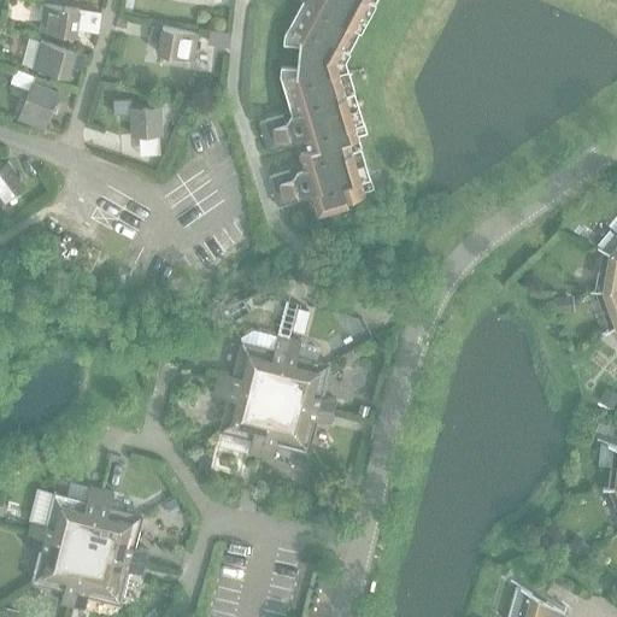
[(347,37),(359,13),(334,0),(309,0),(303,12),(347,37)]
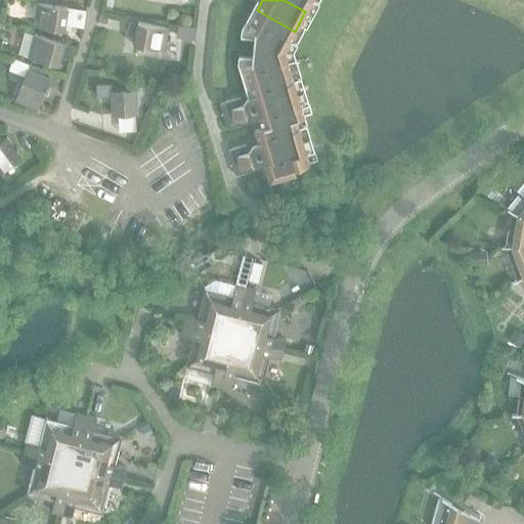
[(284,0),(305,11),(311,0),(284,0)]
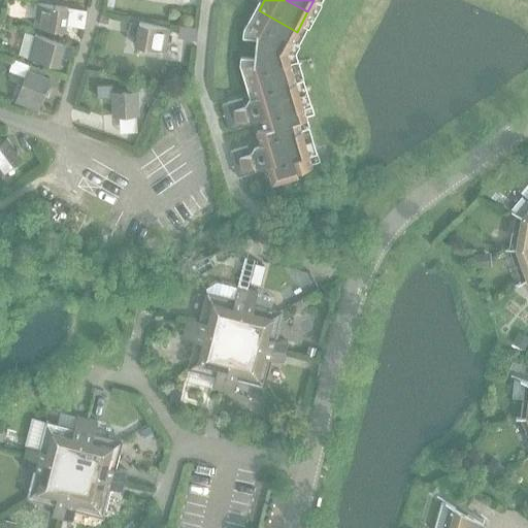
[(65,23),(84,26),(86,10),(37,3),(33,26),(64,30),(65,23)]
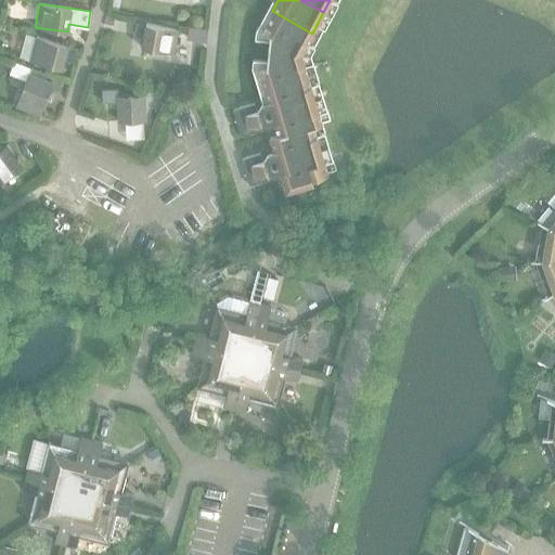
[(300,54),(312,34),(272,11),(262,29),(257,27),(255,30),(254,39),(268,40),(267,51),(300,54)]
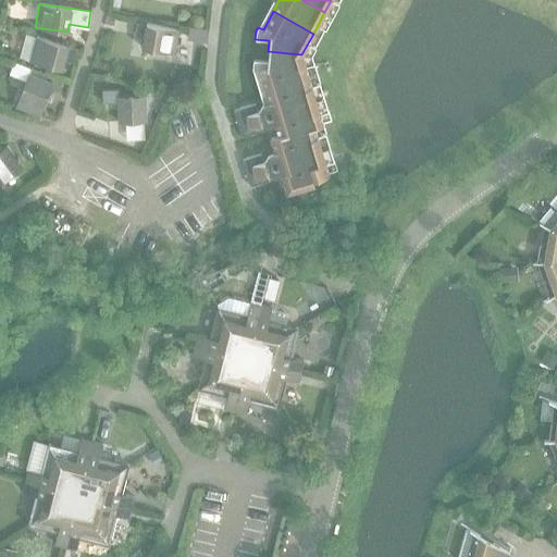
[(141,47),(173,53),(177,29),(136,22),(135,31),(145,33),(141,47)]
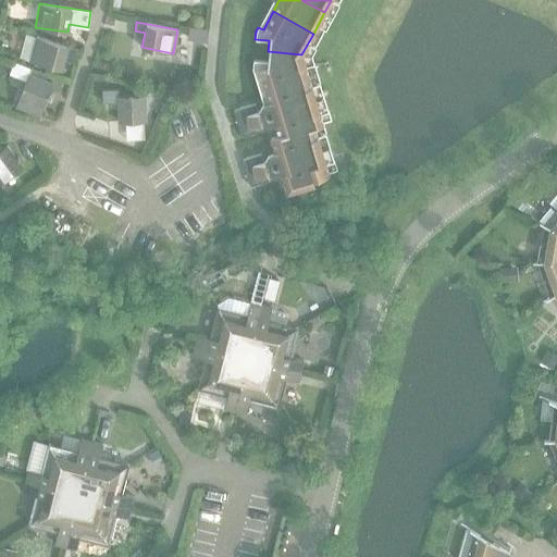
[(206,29),(188,26),(186,39),(205,42),(206,29)]
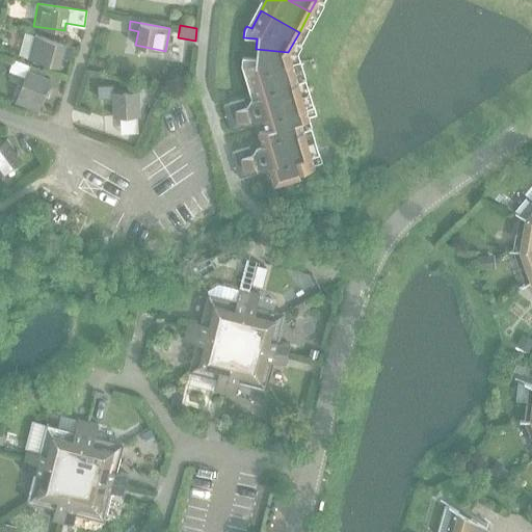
[(62,51),(72,54),(74,46),(34,35),(28,57),(58,65),(62,51)]
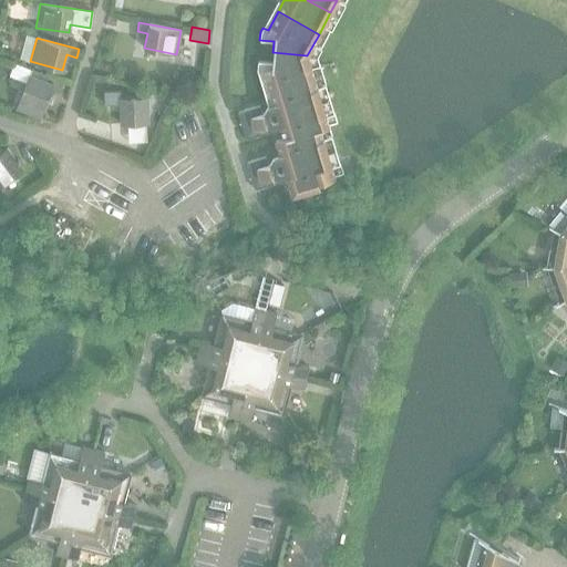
[(315,79),(307,55),(272,52),(271,62),(257,61),(256,69),(258,73),(264,72),(269,92),(315,79)]
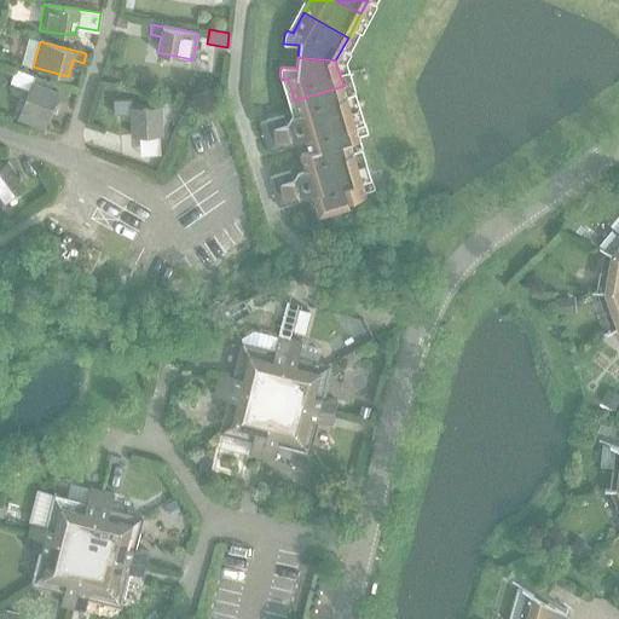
[(17,119),(45,129),(58,92),(30,82),(17,119)]
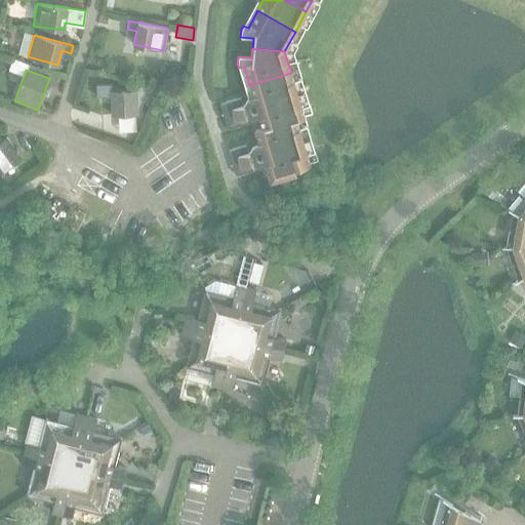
[(255,107),(297,94),(291,73),(249,85),(255,107)]
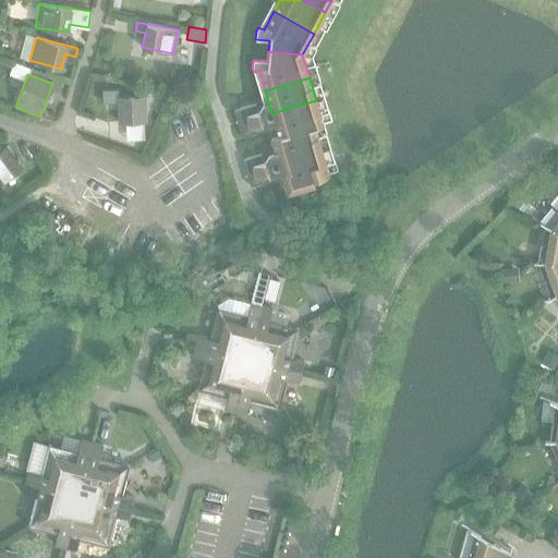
[(144,95),(119,96),(118,89),(101,89),(102,102),(119,102),(119,122),(146,121),(144,95)]
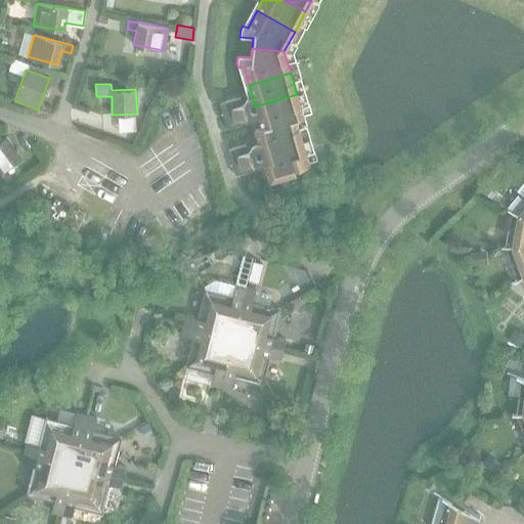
[(295,119),(296,120),(303,118),(297,94),(255,106),(261,127),(262,128),(295,119)]
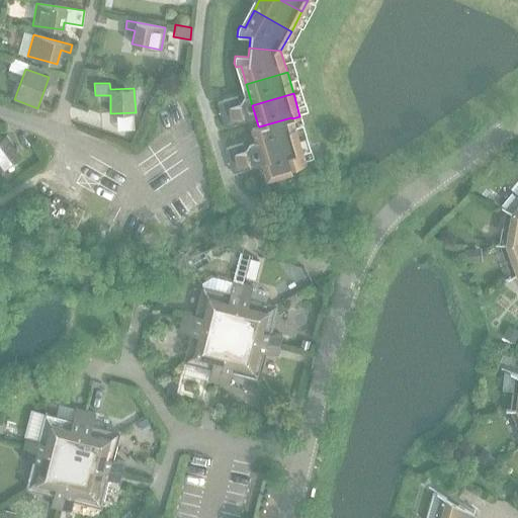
[(236,96),(227,99),(229,106),(238,104),(236,96)]
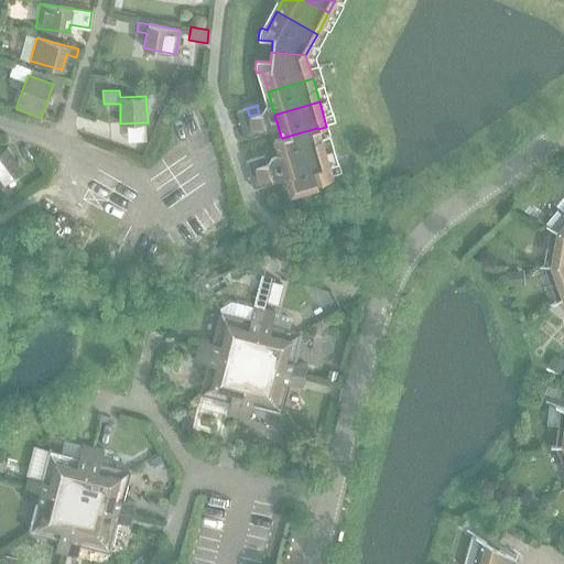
[(262,123),(252,127),(255,134),(264,132),(262,123)]
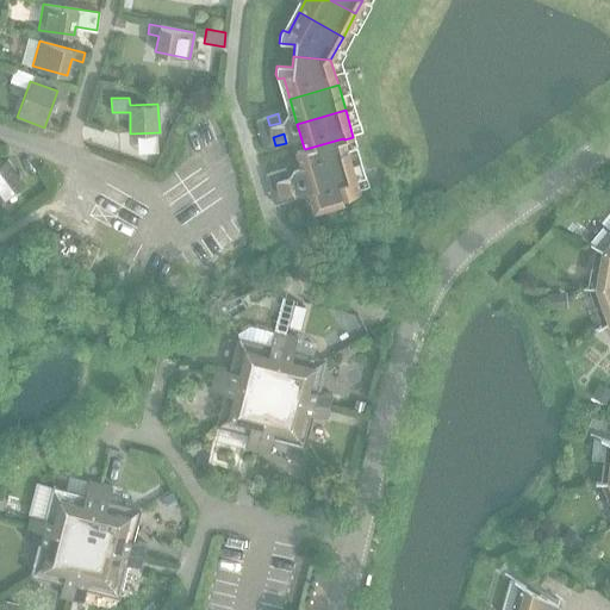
[(352,165),(344,139),(343,138),(305,149),(304,148),(296,151),(304,179),(352,165)]
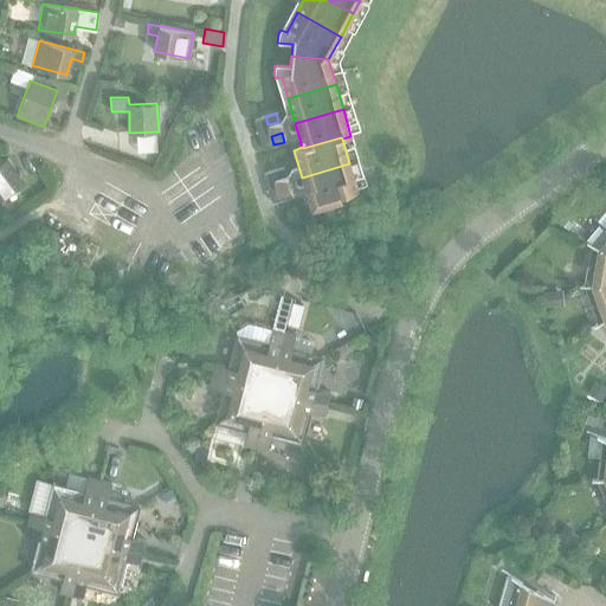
[(0,162),(0,198),(21,182),(5,160),(0,162)]
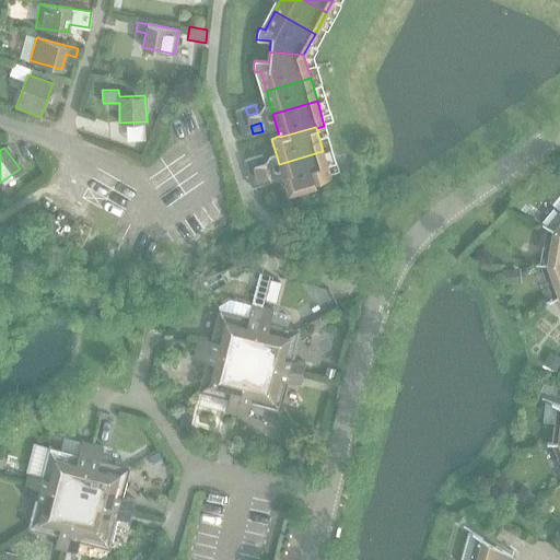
[(323,151),(279,164),(286,189),(330,176),(323,151)]
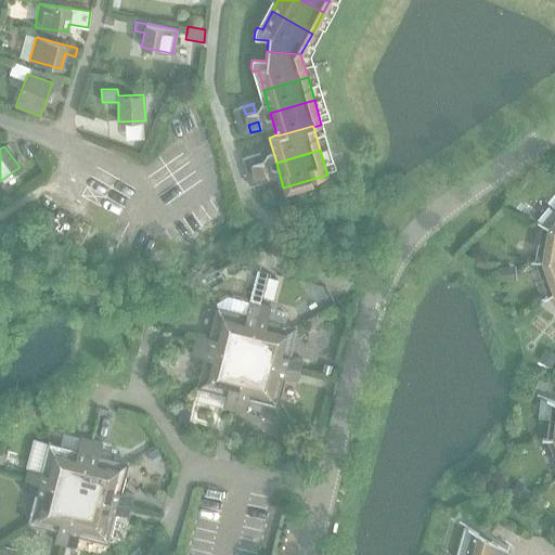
[(259,153),(249,156),(252,164),(261,162),(259,153)]
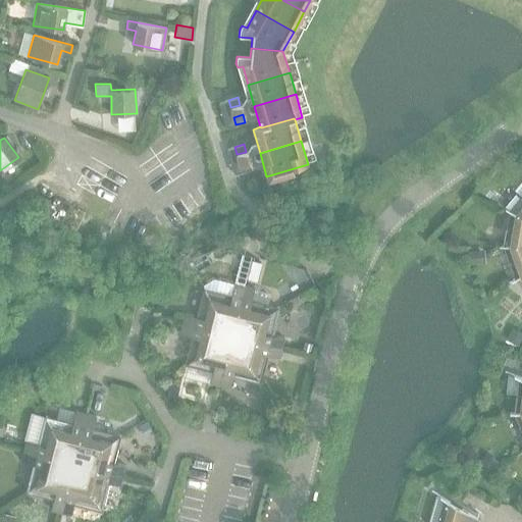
[(249,161),(240,164),(242,171),(252,168),(249,161)]
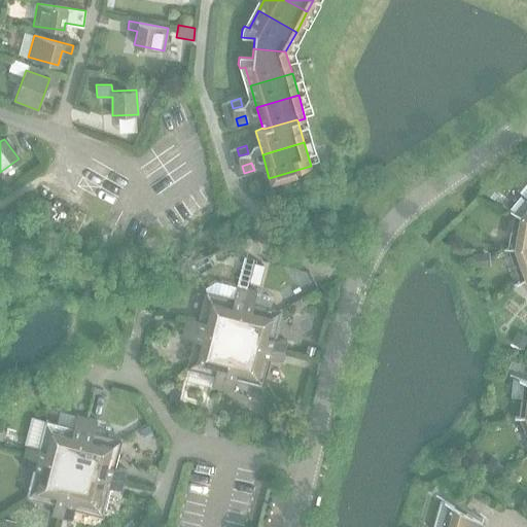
[(526,196),(514,212),(526,218),(526,196)]
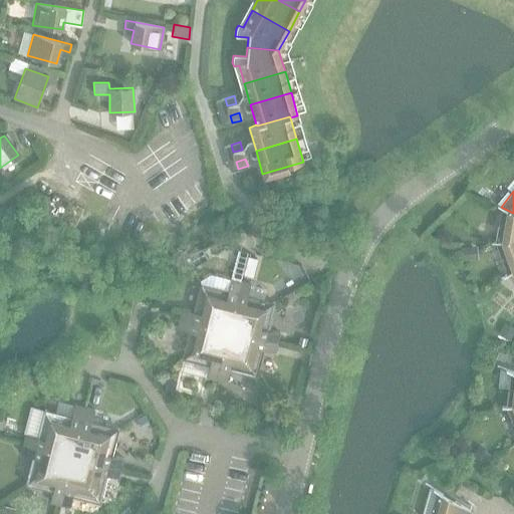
[(513,239),(513,213),(501,207),(495,241),(513,239)]
